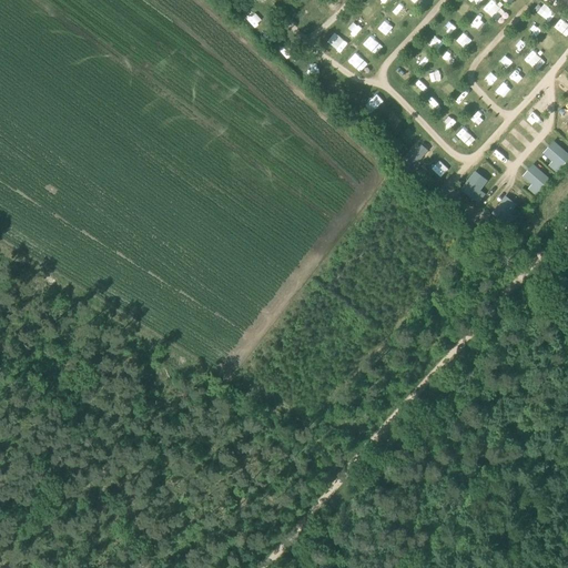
[(492,0),(490,0),(484,9),(493,16),(500,6),(492,0)]
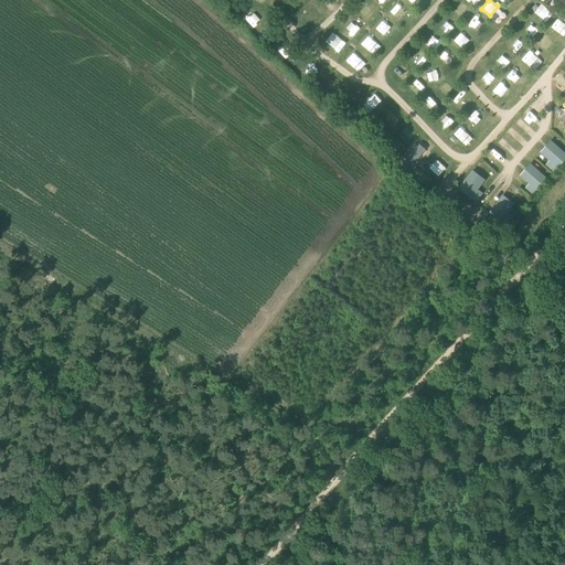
[(551,25),(564,36),(564,35),(564,23),(558,18),(551,25)]
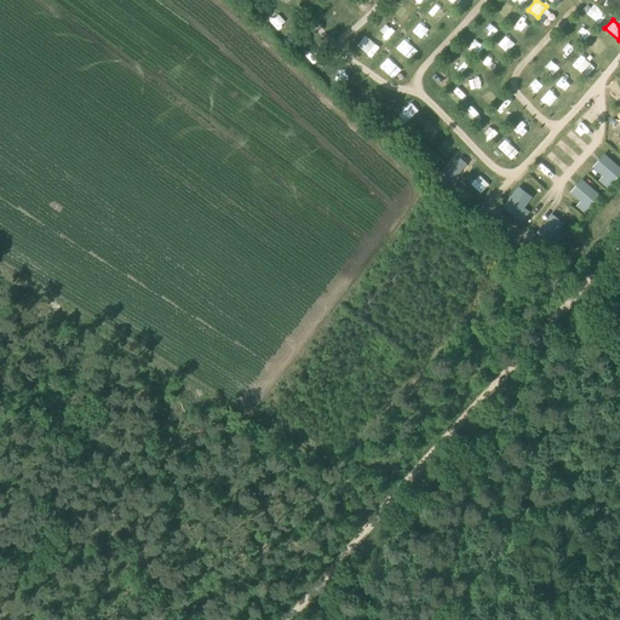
[(422,21),(413,30),(426,42),(435,33),(422,21)]
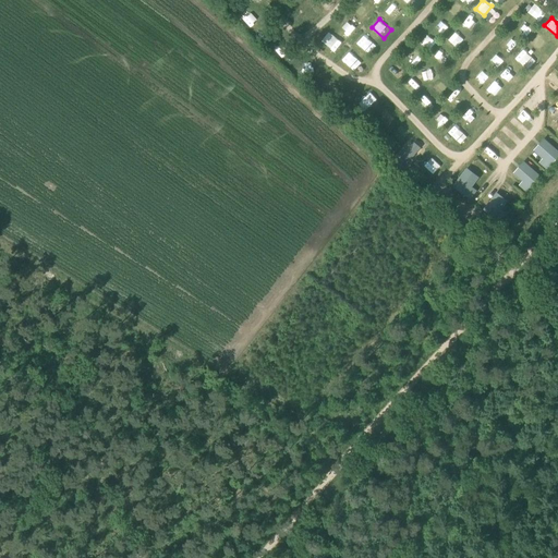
[(447,22),(437,27),(441,34),(451,28),(447,22)]
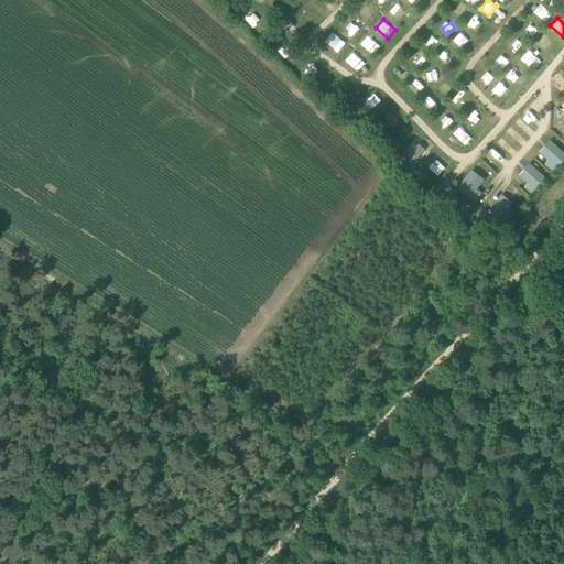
[(453,40),(462,46),(468,39),(461,31),(453,40)]
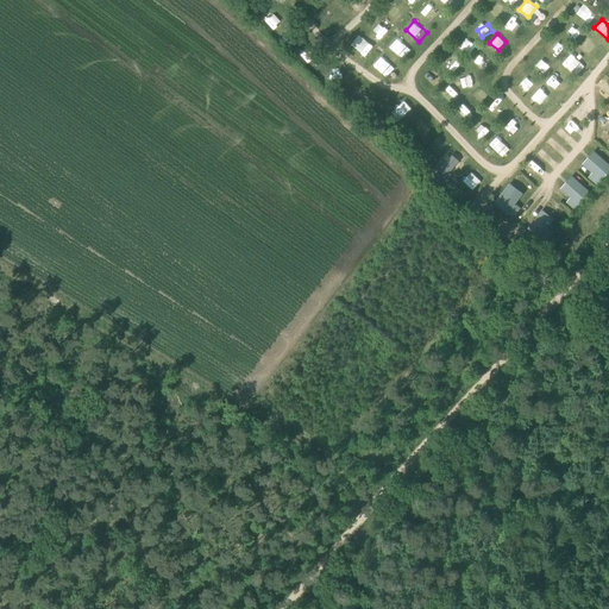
[(390,48),(401,56),(408,46),(397,38),(390,48)]
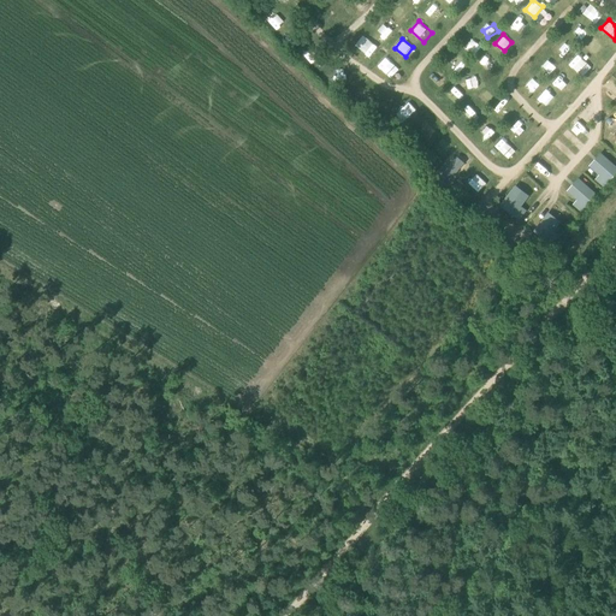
[(477,39),(469,47),(477,53),(484,45),(477,39)]
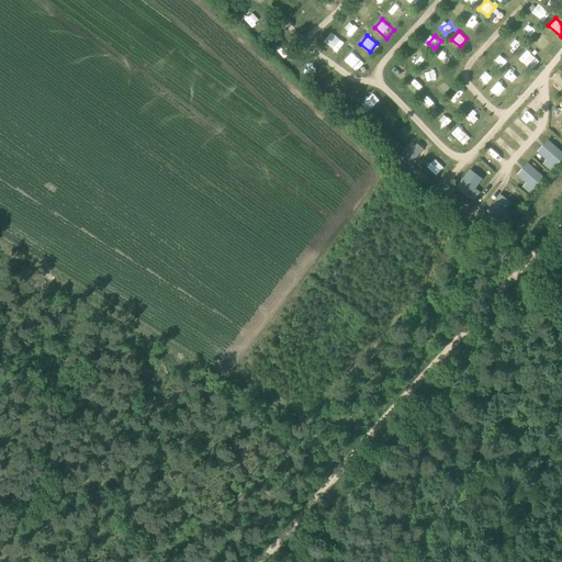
[(535,43),(542,47),(548,40),(540,35),(535,43)]
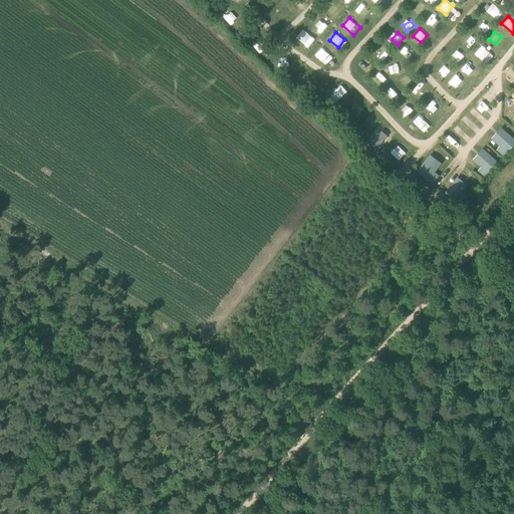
[(470,47),(478,41),(472,34),(465,40),(470,47)]
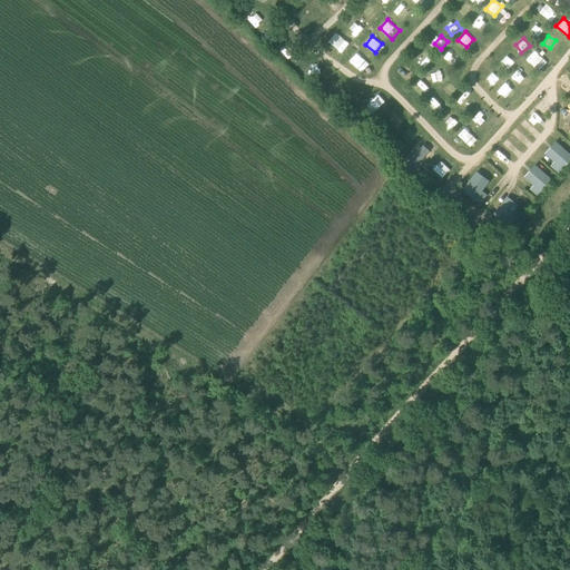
[(349,60),(362,72),(370,64),(357,51),(349,60)]
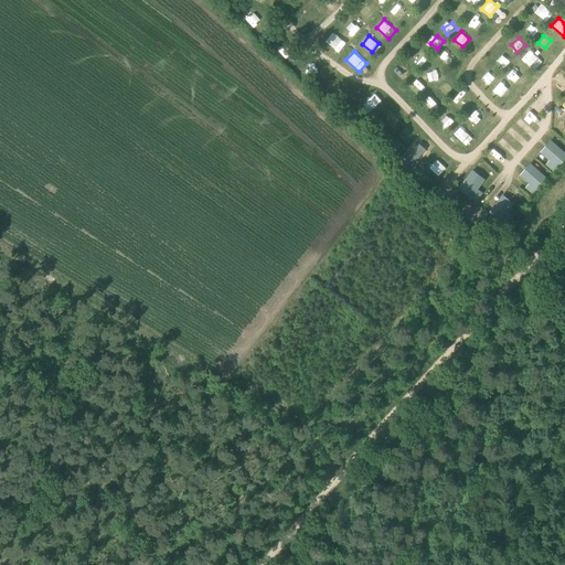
[(414,57),(420,65),(428,60),(423,51),(414,57)]
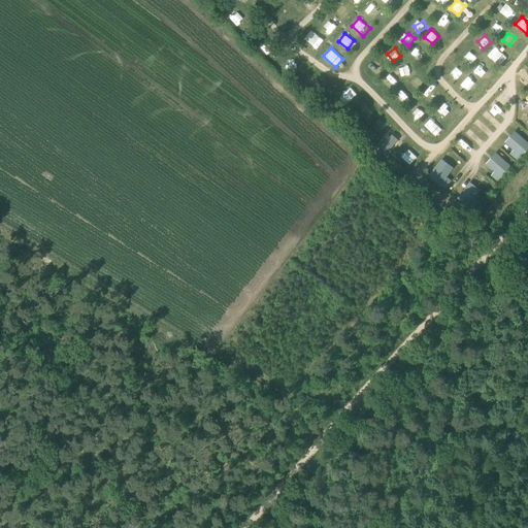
[(495,60),(501,54),(495,47),(488,54),(495,60)]
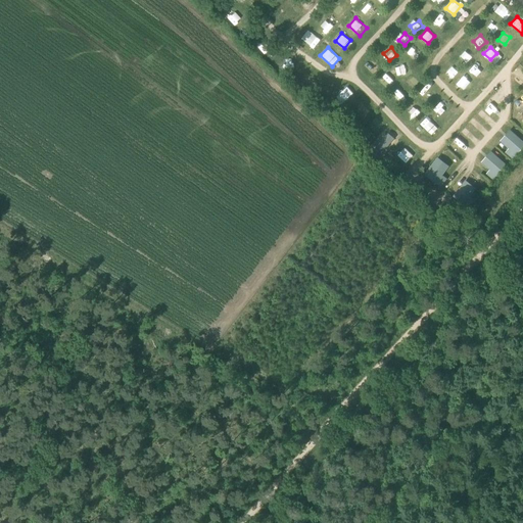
[(388,75),(380,82),(386,87),(393,81),(388,75)]
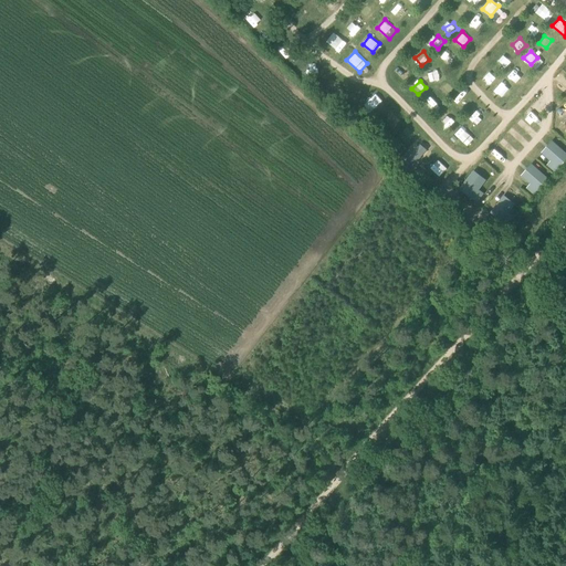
[(468,145),(475,138),(463,126),(456,133),(468,145)]
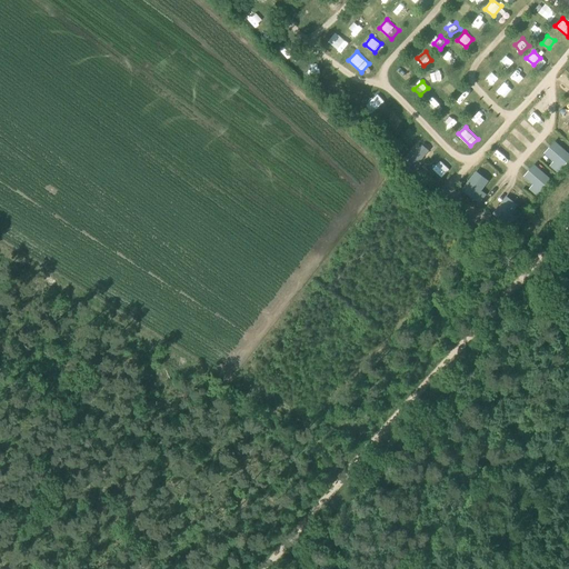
[(568,152),(560,145),(550,156),(556,160),(551,165),(559,171),(568,159),(568,152)]
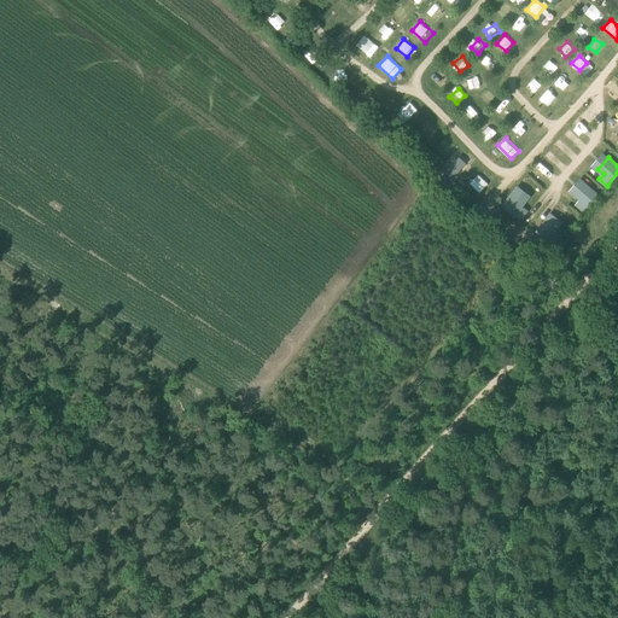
[(460,175),(470,167),(464,159),(454,168),(460,175)]
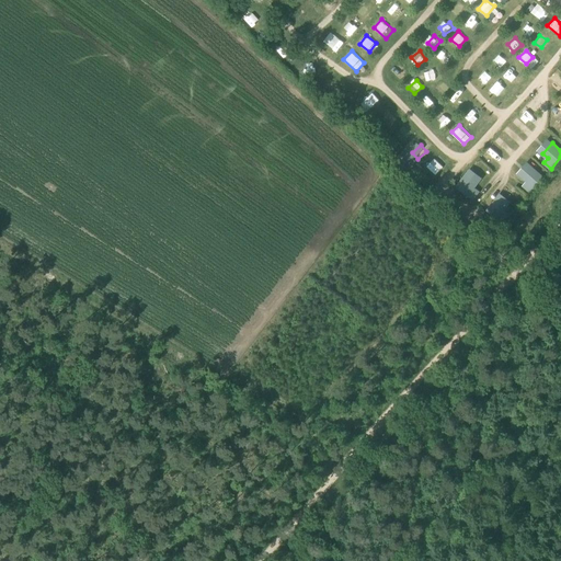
[(450,170),(454,165),(442,157),(432,170),(444,179),(448,182),(455,173),(450,170)]
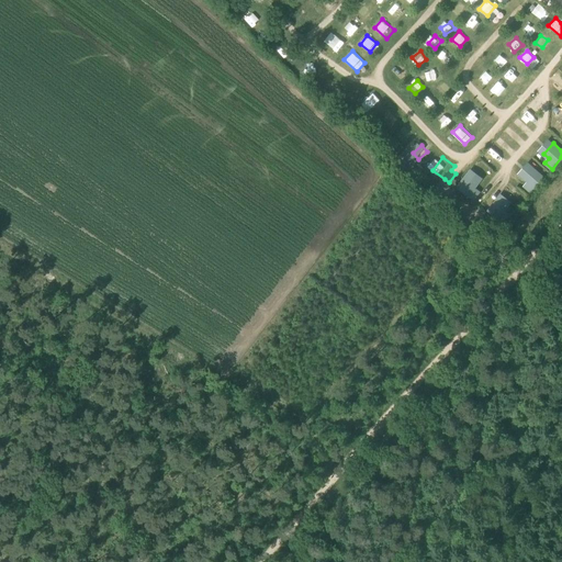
[(544,177),(532,166),(523,177),(528,181),(524,186),(531,192),(544,177)]
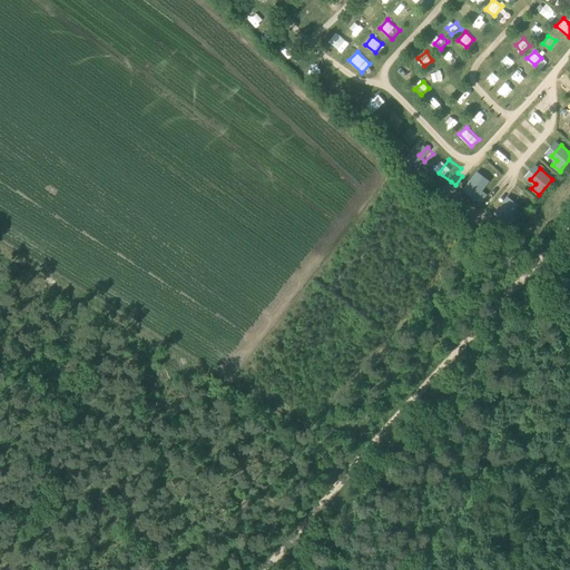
[(480,183),(468,174),(458,187),(469,196),(474,199),(481,190),(475,187),(480,183)]
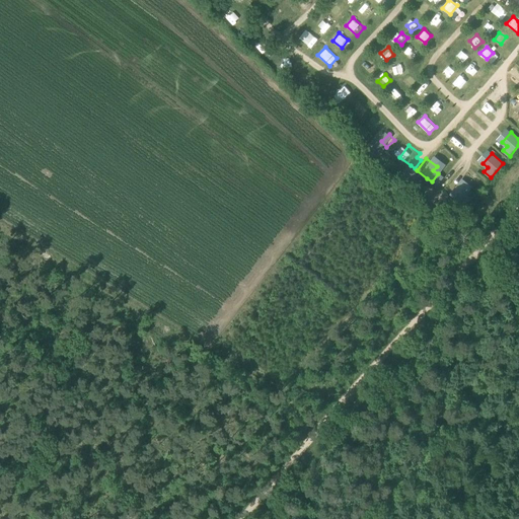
[(453,179),(442,170),(433,182),(443,192),(448,195),(454,187),(450,183),(453,179)]
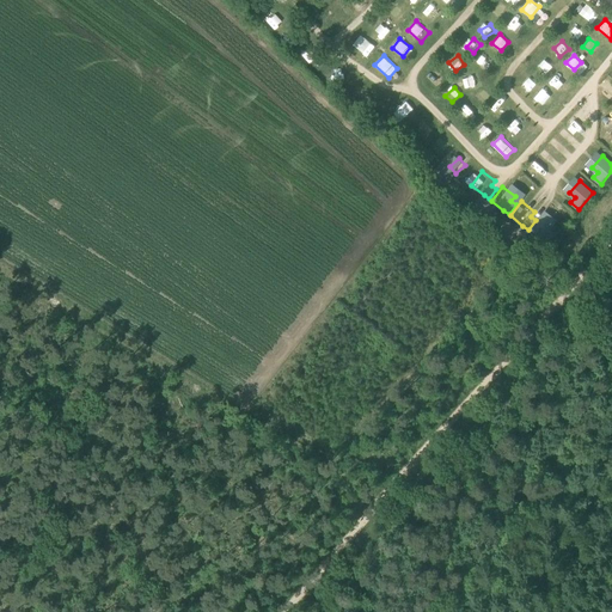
[(530,230),(549,244),(556,234),(550,230),(557,221),(545,210),(530,230)]
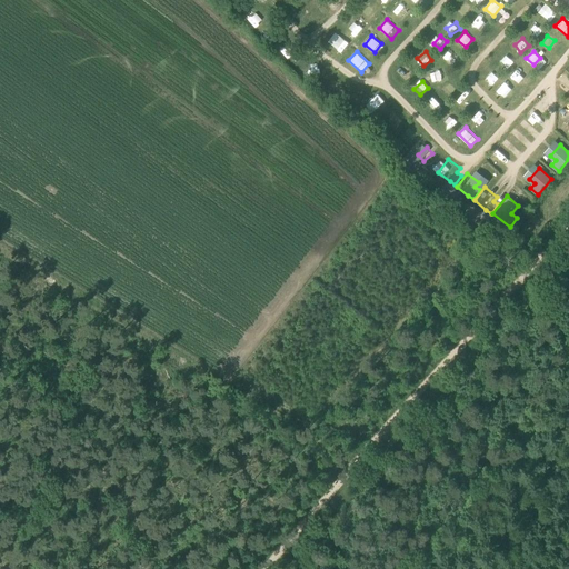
All buildings are outlined.
